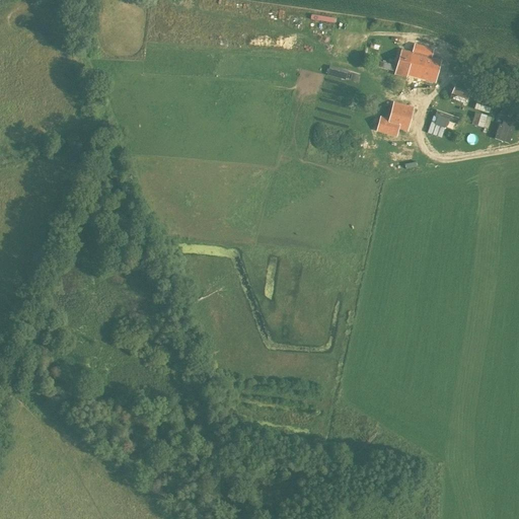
[(314,14),(313,19),(338,22),(339,17),(314,14)]
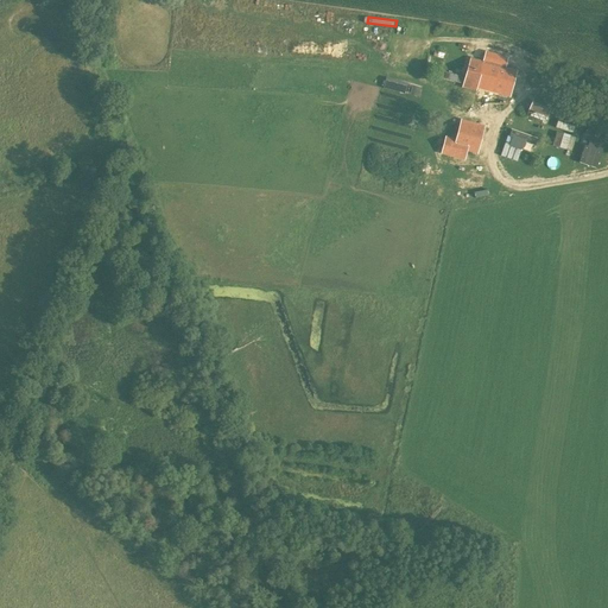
[(473,106),(493,112),(498,95),(510,97),(517,71),(500,67),(502,56),(485,51),(482,62),(469,58),(462,88),(476,92),(473,106)]
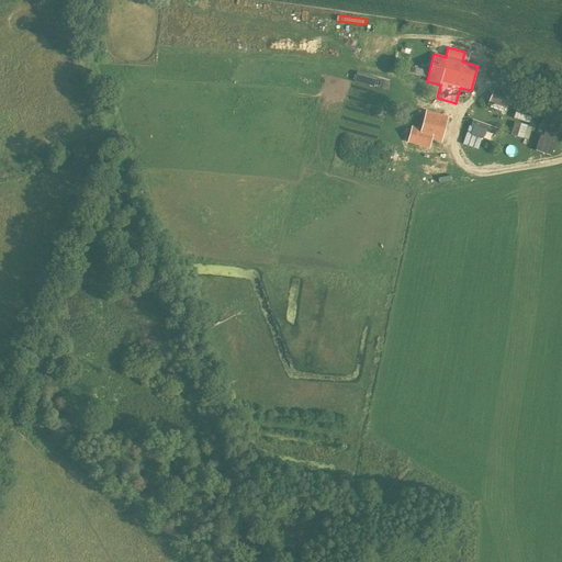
[(375,78),(357,74),(355,82),(373,88),(375,78)]
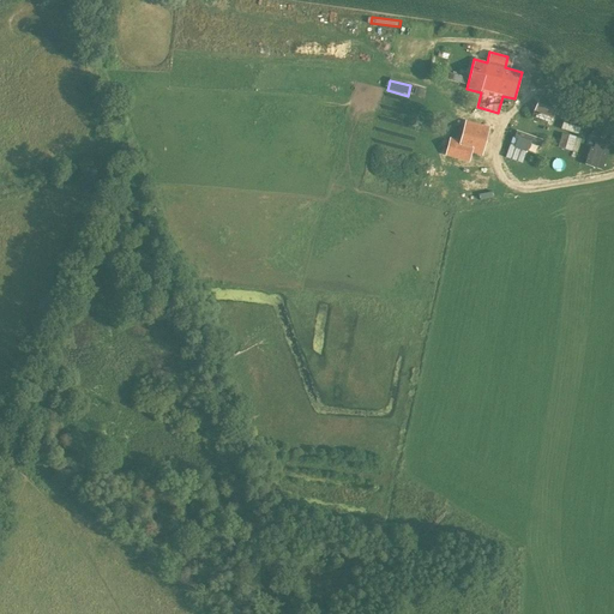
[(530,121),(549,128),(558,103),(540,96),(530,121)]
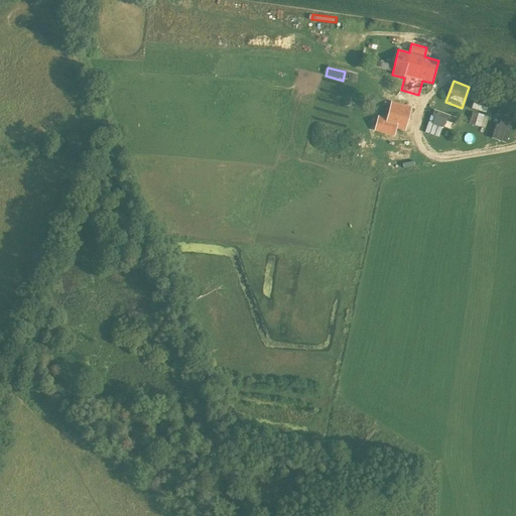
[(385,124),(405,130),(411,107),(391,102),(385,124)]
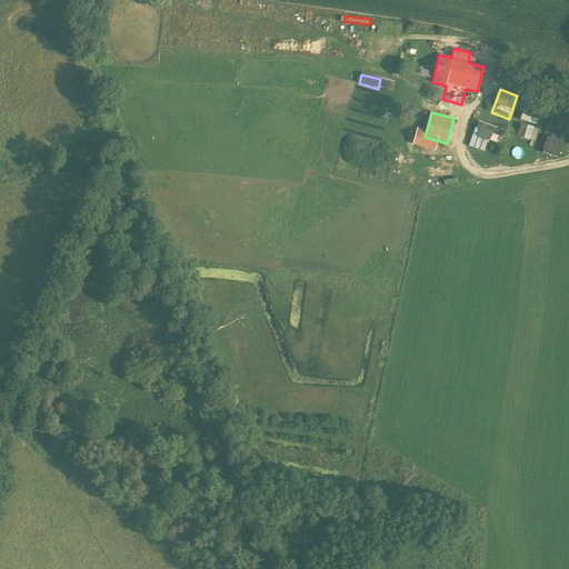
[(481,122),(472,146),(486,150),(489,140),(492,141),(497,128),(481,122)]
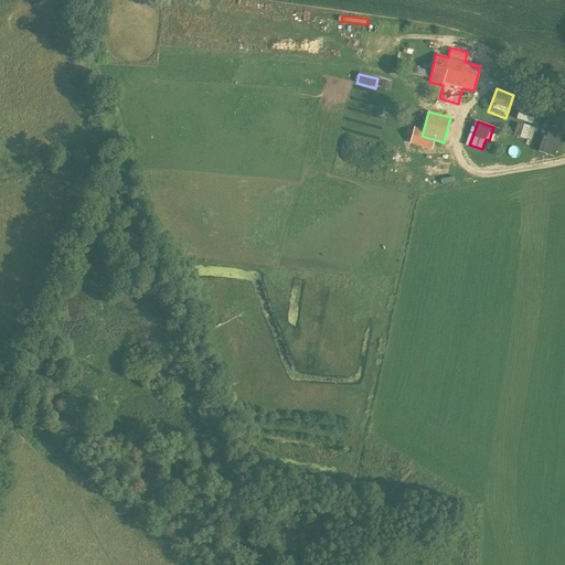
[(516,135),(529,138),(533,125),(520,121),(516,135)]
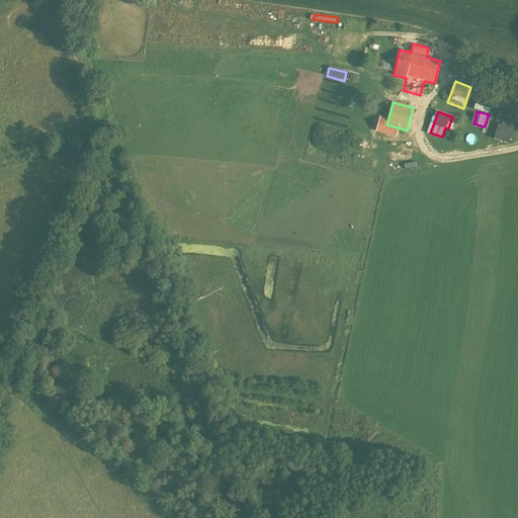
[(513,142),(517,122),(501,118),(496,138),(513,142)]
